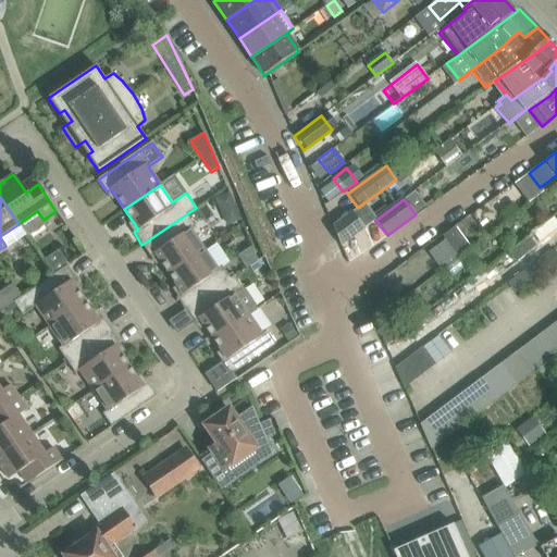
[(511,203),(500,213),(506,220),(517,211),(511,203)]
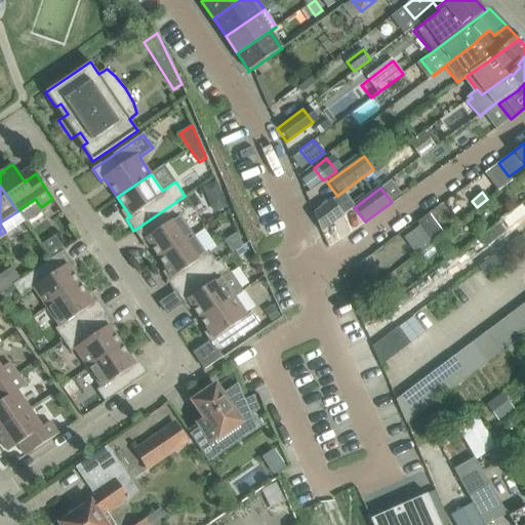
[(159,258),(193,235),(179,216),(184,213),(176,202),(186,196),(185,196),(133,231),(142,242),(146,239),(159,258)]
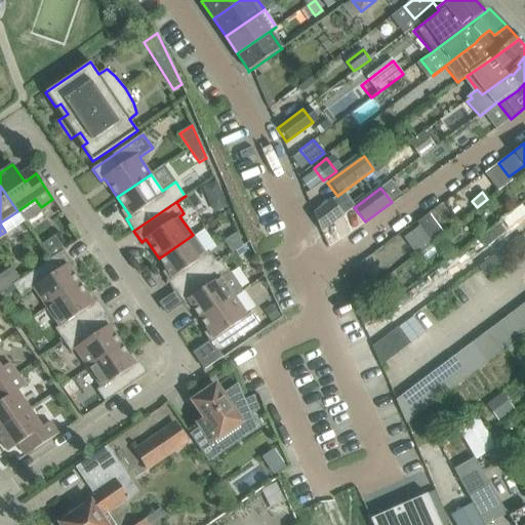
[(332,200),(314,213),(321,232),(344,215),(332,200)]
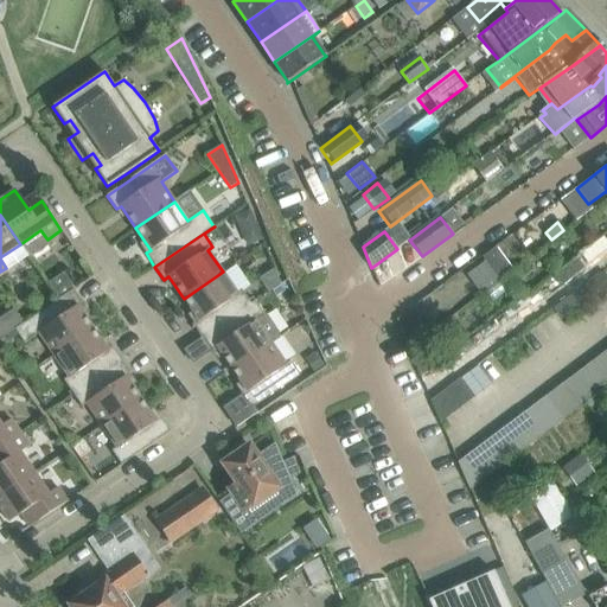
[(483,257),(499,280),(512,270),(496,247),(483,257)]
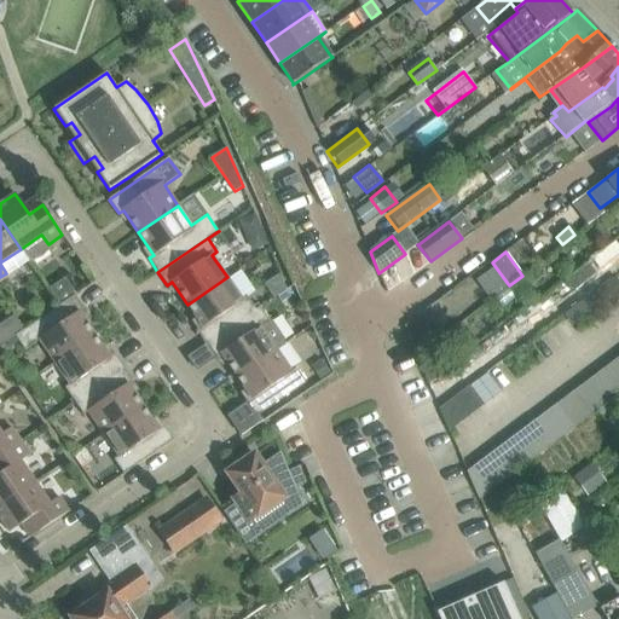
[(588,262),(565,281),(572,291),(596,273),(588,262)]
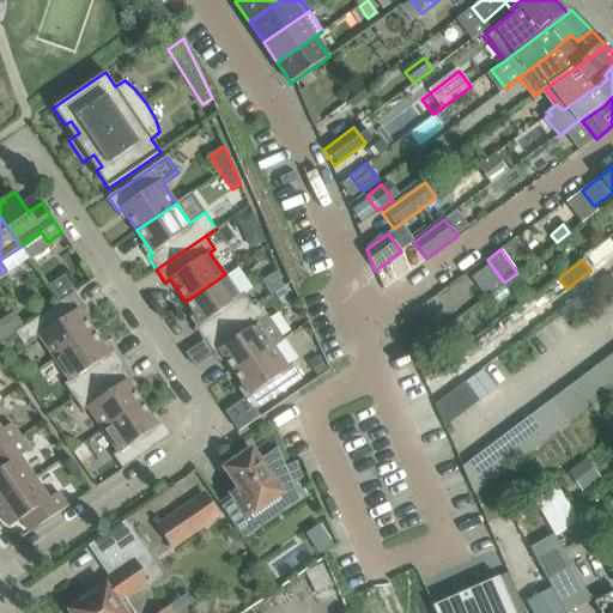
[(205,340),(258,304),(258,303),(254,307),(244,293),(240,296),(225,274),(186,302),(200,323),(195,327),(205,340)]
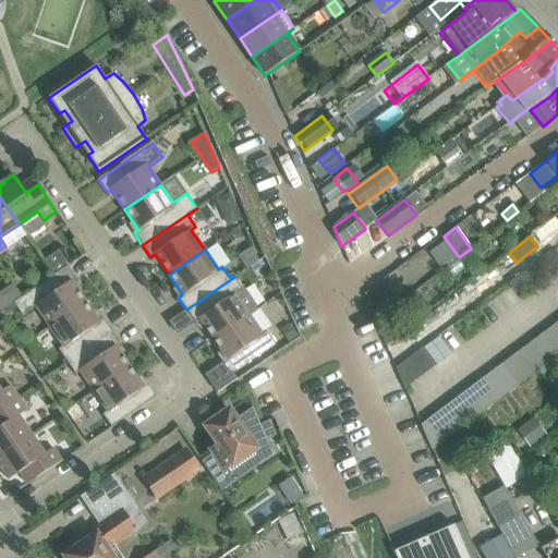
[(557,254),(554,250),(541,259),(553,275),(557,269),(557,254)]
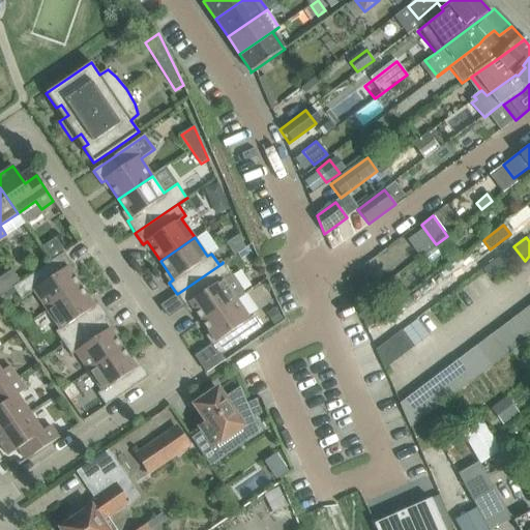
[(47,310),(81,287),(67,268),(71,265),(63,253),(12,288),(21,299),(33,291),(47,310)]
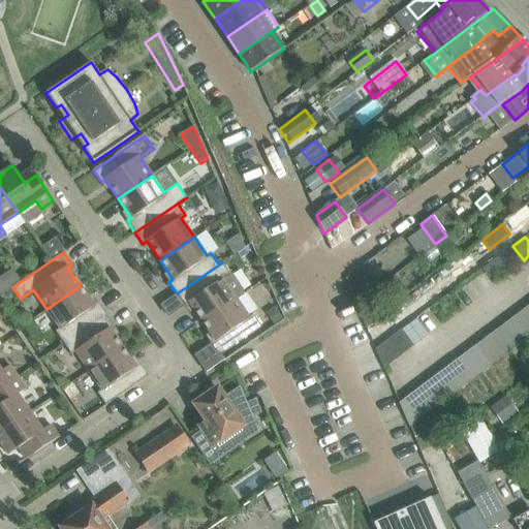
[(201,321),(236,299),(223,279),(230,274),(222,262),(177,293),(185,306),(189,303),(201,321)]
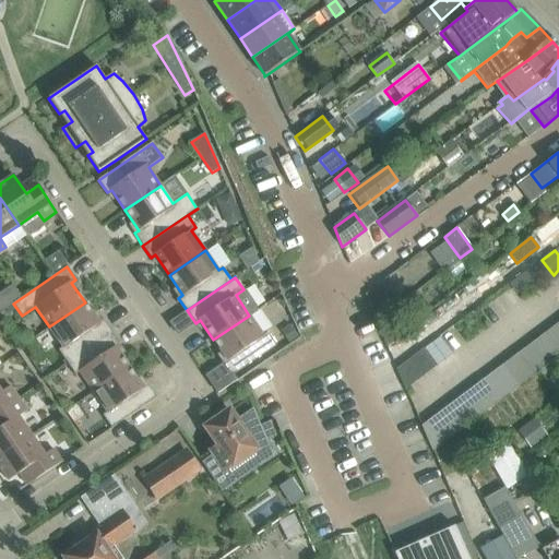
[(67,363),(111,332),(103,320),(98,322),(85,302),(49,326),(62,347),(58,349),(67,363)]
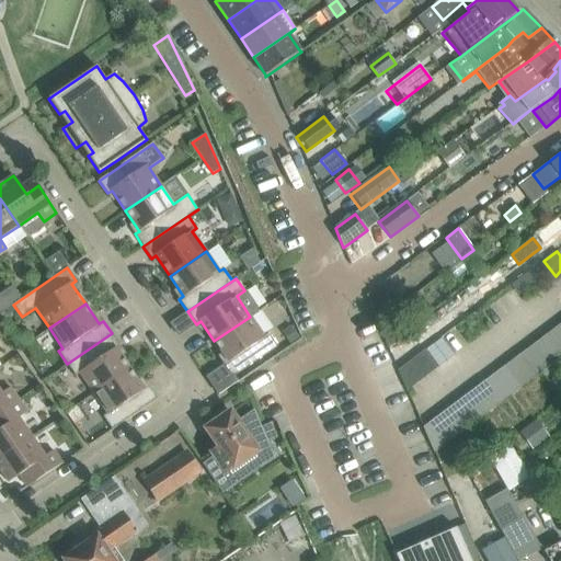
[(232,377),(250,365),(277,346),(268,333),(264,336),(250,317),(214,341),(228,362),(224,364),(232,377)]
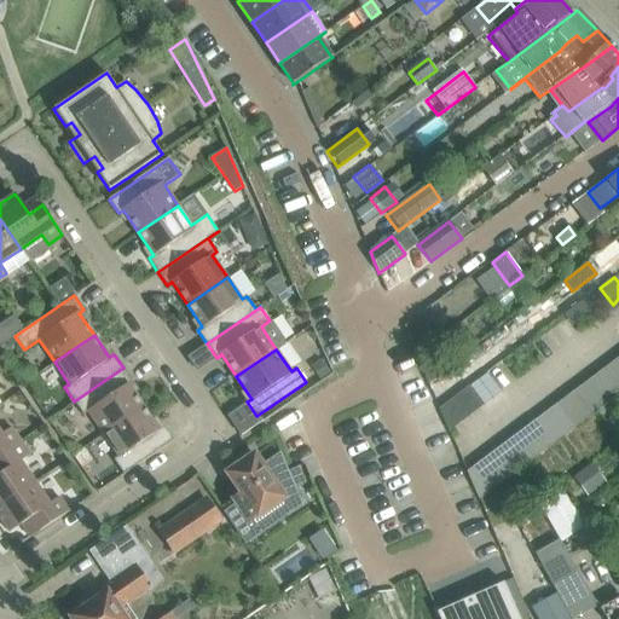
[(478,498),(486,492),(618,392),(618,358),(466,473),(478,498)]
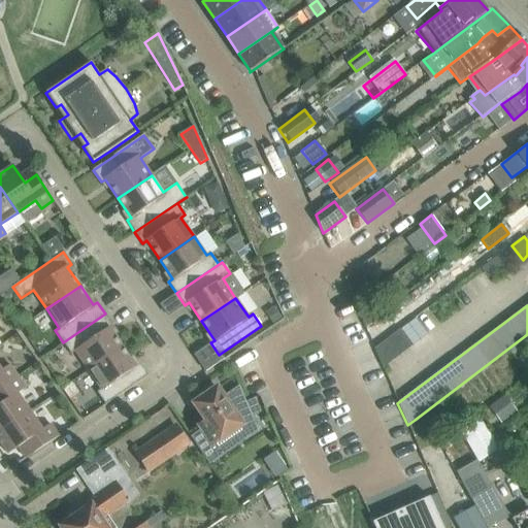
[(88,370),(122,347),(109,328),(113,325),(105,314),(63,342),(71,354),(75,352),(88,370)]
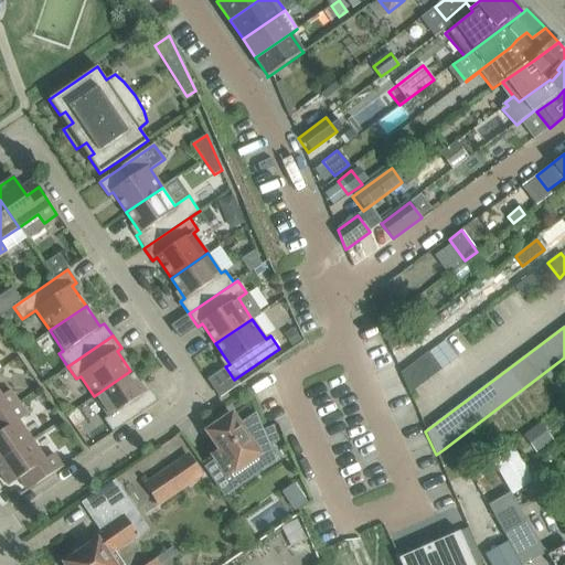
[(413,387),(425,376),(428,380),(456,354),(440,338),(401,375),(413,387)]
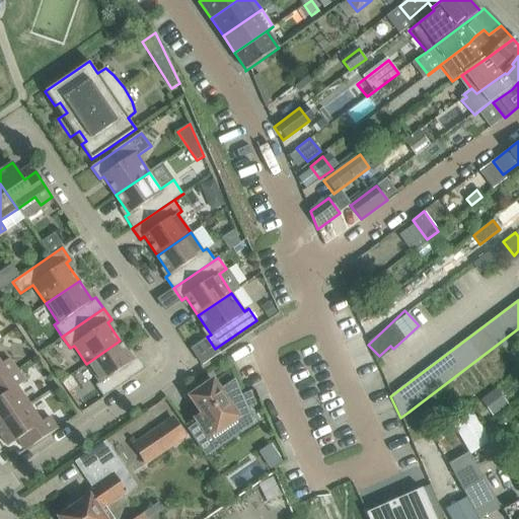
[(103,397),(145,369),(137,357),(133,360),(120,341),(86,364),(99,382),(95,385),(103,397)]
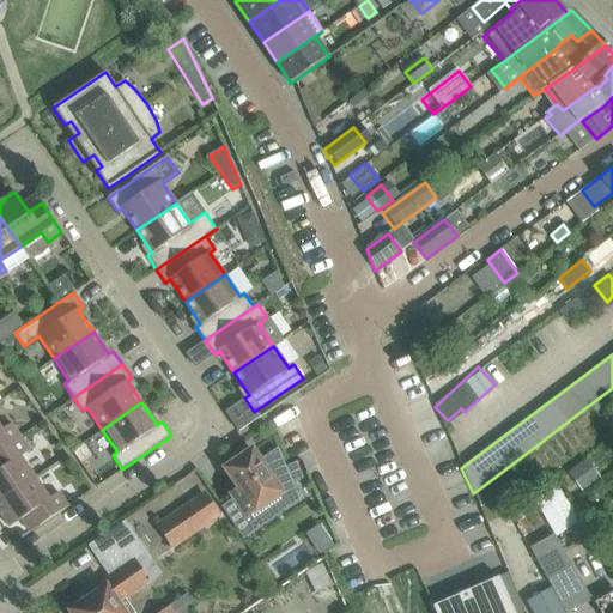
[(0,450),(20,437),(11,423),(1,430),(0,428),(0,450)]
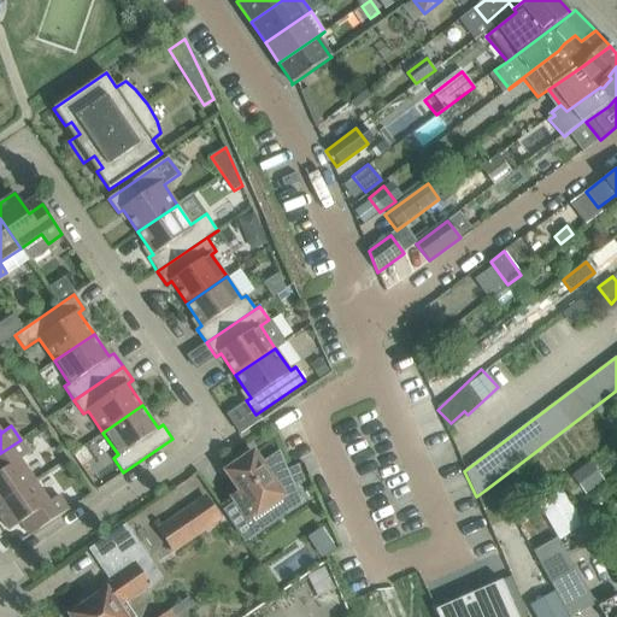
[(0,504),(35,481),(21,459),(30,453),(21,440),(0,453),(0,504)]
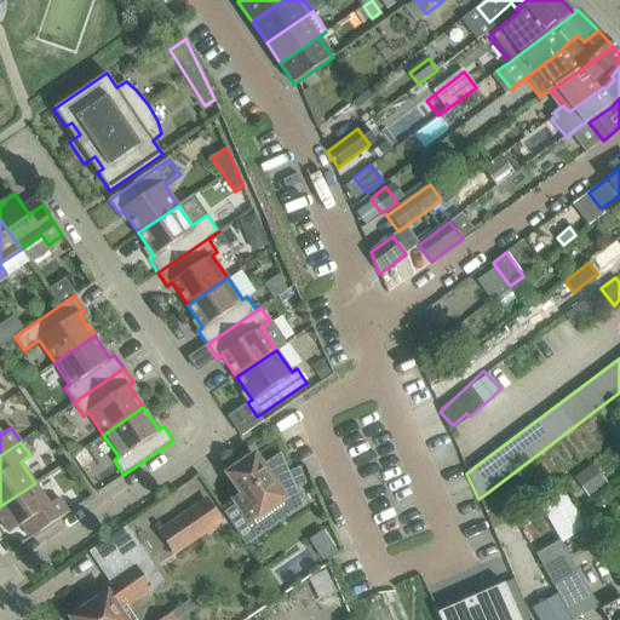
[(283,500),(292,511),(303,504),(281,454),(263,466),(254,455),(247,459),(246,457),(231,466),(234,469),(228,474),(246,500),(237,505),(250,523),(283,500)]
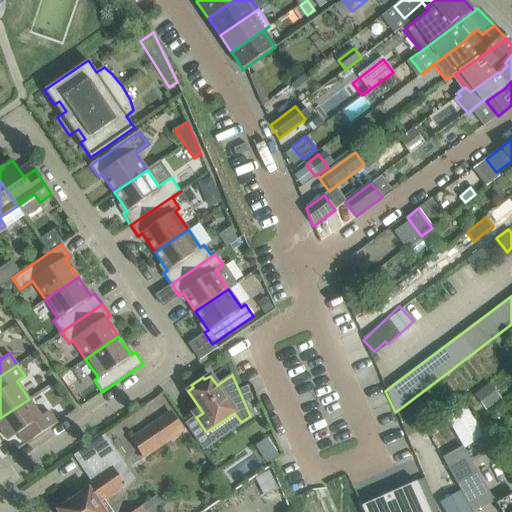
[(491,386),(476,393),(483,407),(498,400),(491,386)]
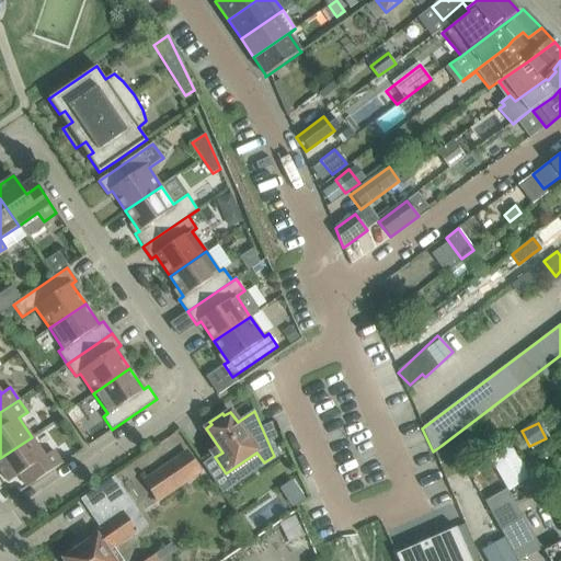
[(63,464),(54,450),(45,456),(32,437),(0,458),(0,470),(9,482),(27,469),(35,481),(63,464)]
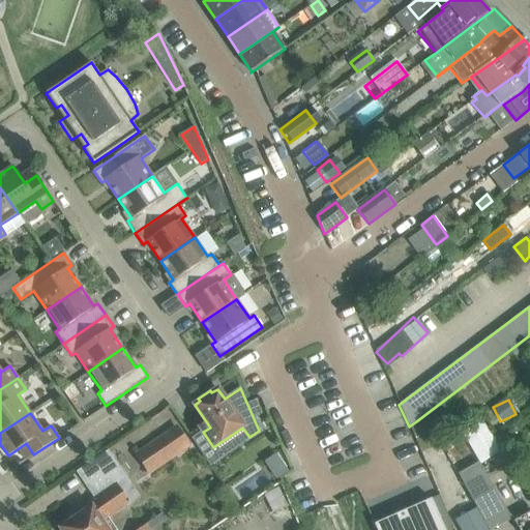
[(139,480),(184,448),(172,430),(126,462),(139,480)]
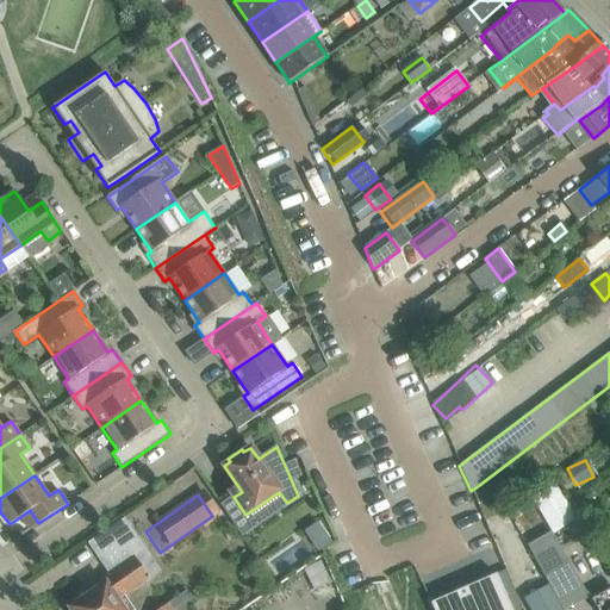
[(131,609),(123,597),(149,579),(159,572),(124,521),(91,543),(111,573),(93,585),(97,590),(68,609),(69,609),(131,609)]
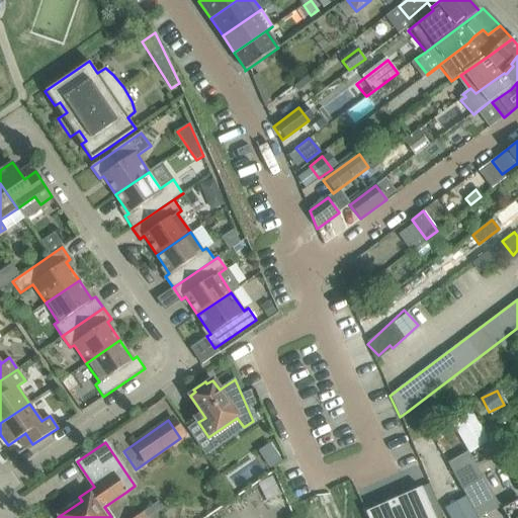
[(476,516),(499,504),(469,450),(446,462),(465,497),(464,497),(476,516)]
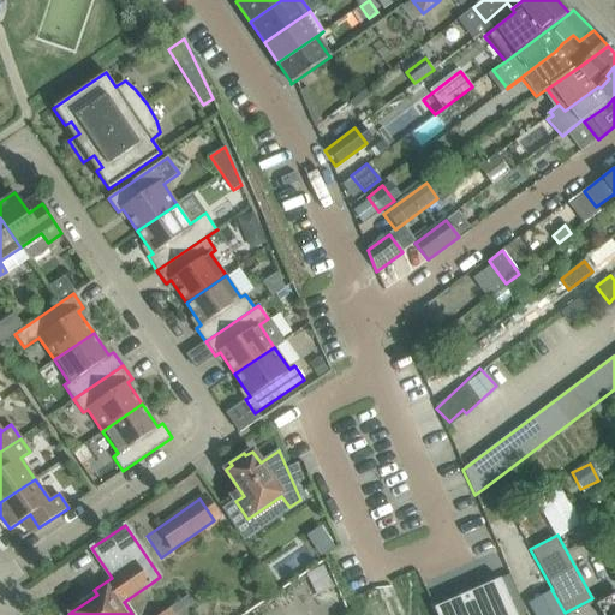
[(300,614),(346,614),(330,566),(274,585),(282,609),(297,604),(300,614)]
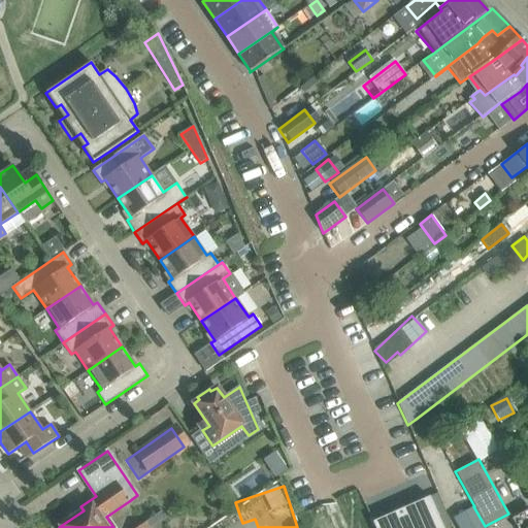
[(372,523),(371,523),(373,527),(442,527),(436,514),(429,497),(374,522),(373,522),(372,523)]
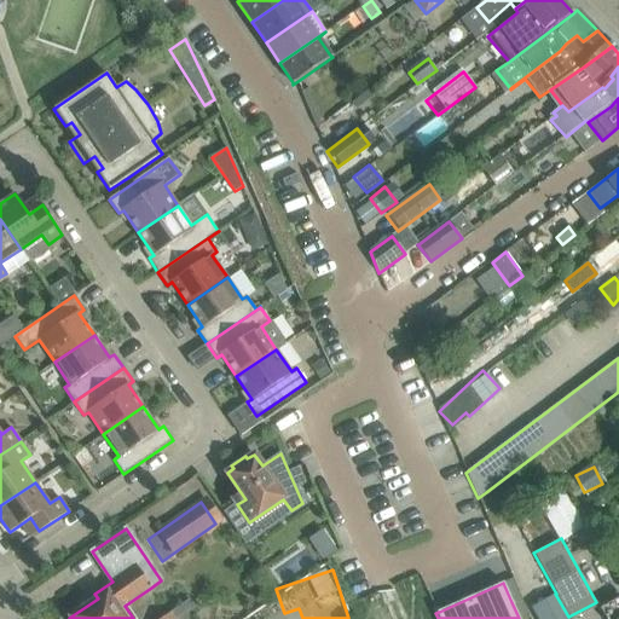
[(555,594),(532,607),(538,618),(570,618),(568,617),(555,594)]
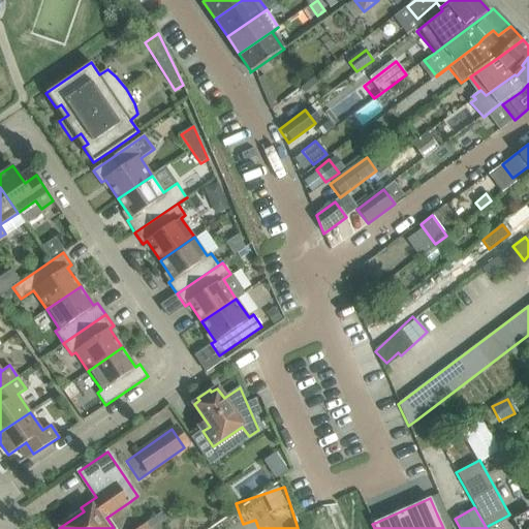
[(136,528),(158,528),(168,523),(161,512),(136,528)]
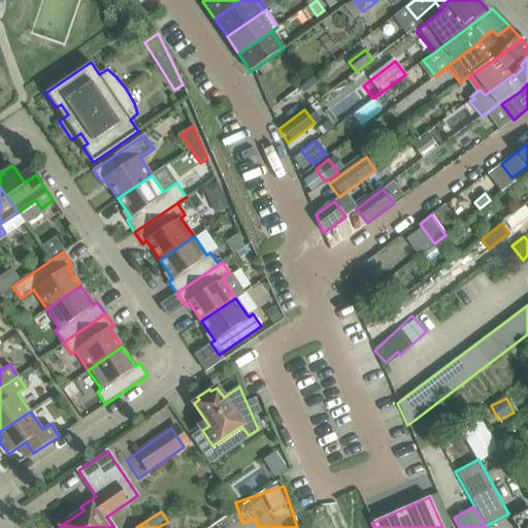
[(361,527),(357,516),(336,525),(337,527),(361,527)]
